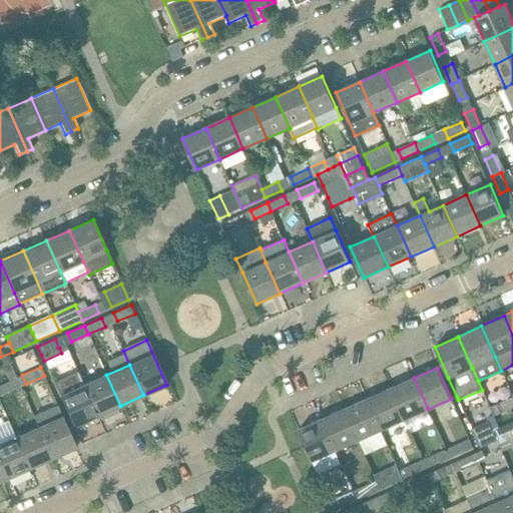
[(77,373),(54,383),(59,396),(73,427),(97,416),(83,385),(77,373)]
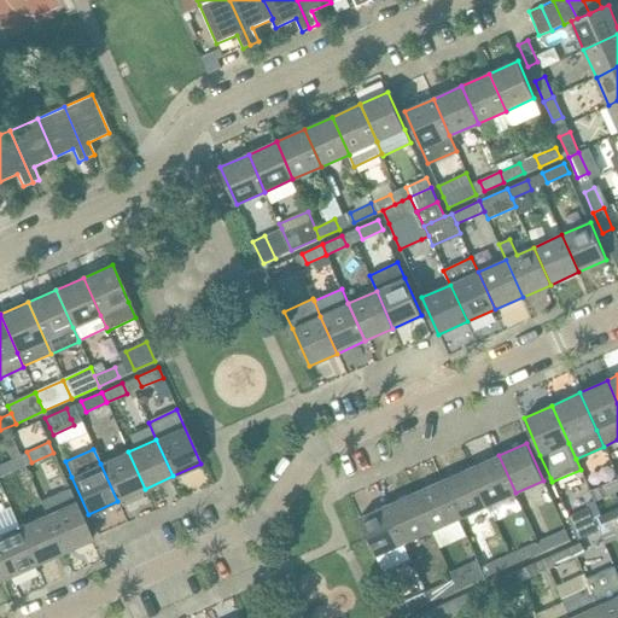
[(128,452),(100,464),(117,501),(145,489),(128,452)]
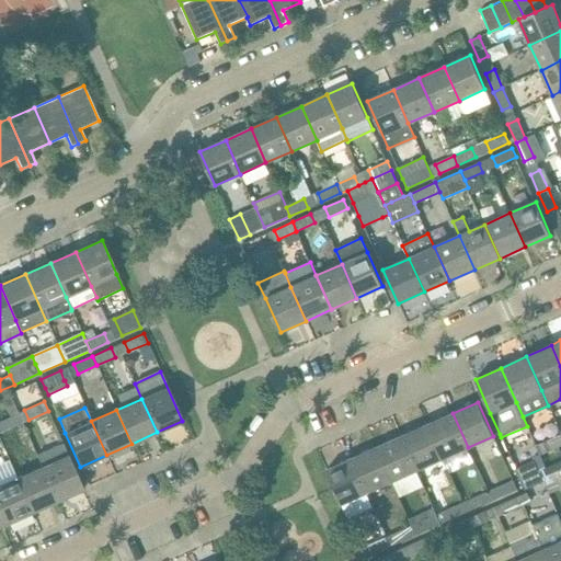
[(443,459),(468,447),(453,413),(427,425),(443,459)]
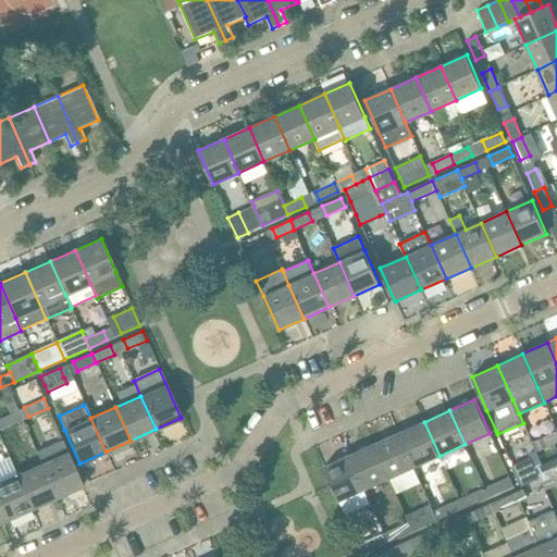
[(11,413),(0,418),(0,429),(15,422),(11,413)]
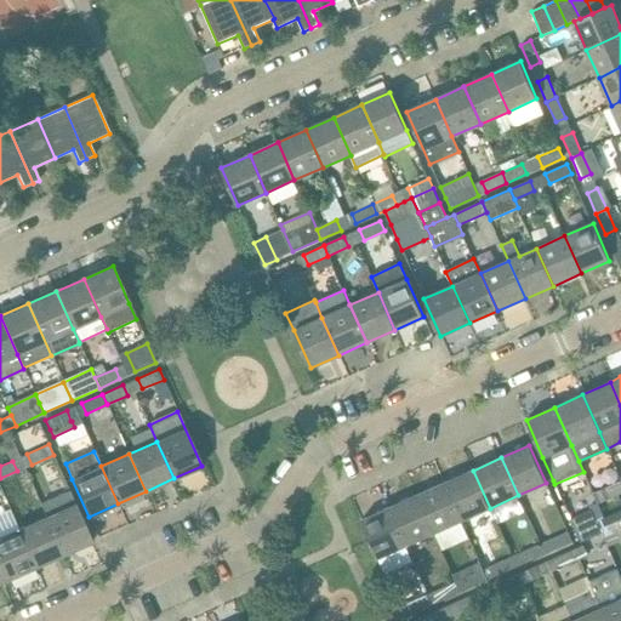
[(490,508),(473,471),(445,483),(461,520),(490,508)]
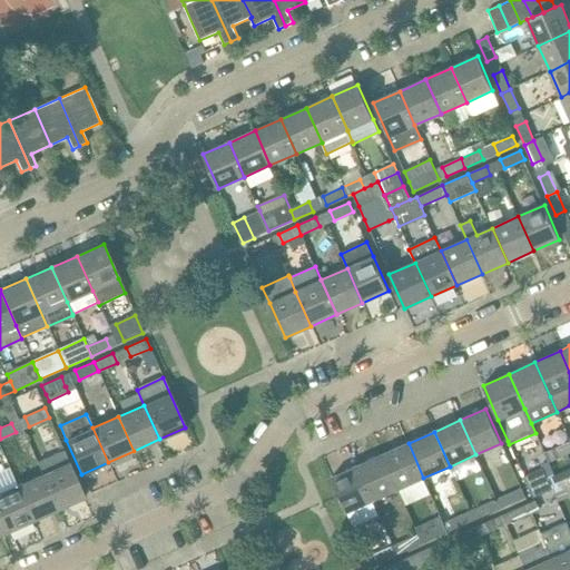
[(569,452),(569,441),(552,450),(556,460),(569,452)]
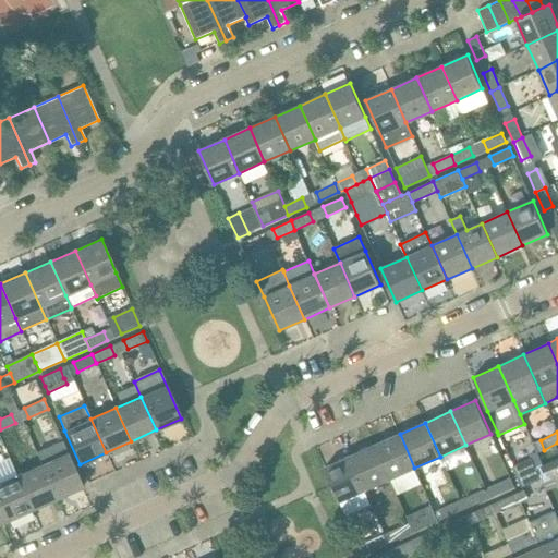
[(389,478),(414,468),(400,434),(375,445),(389,478)]
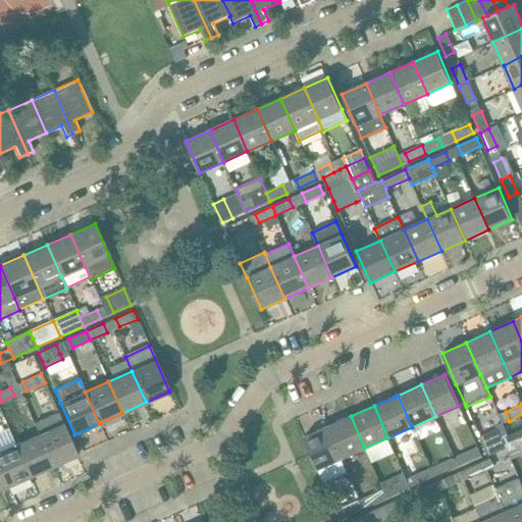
[(34,423),(39,434),(53,466),(77,455),(58,412),(34,423)]
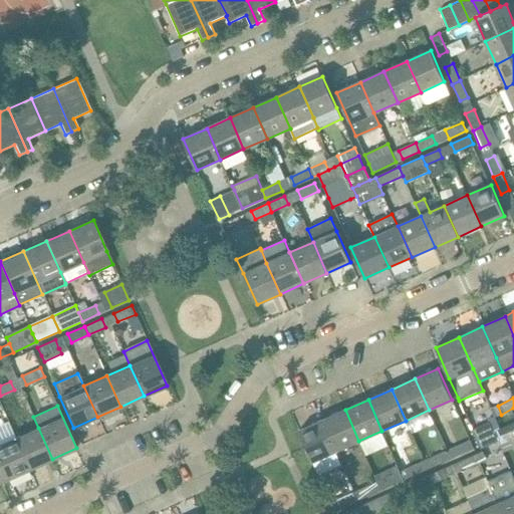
[(358,441),(345,410),(322,421),(335,452),(358,441)]
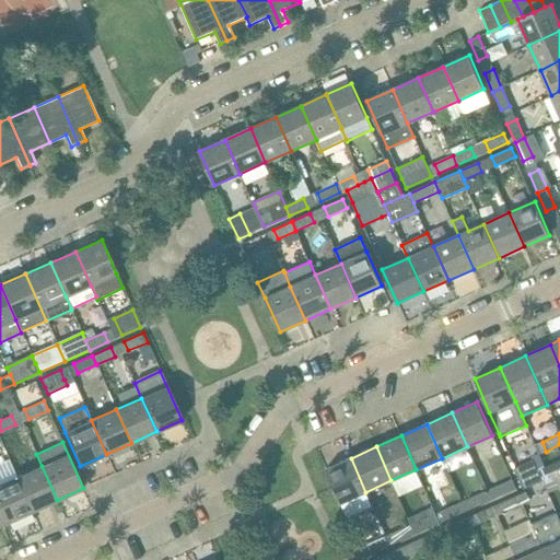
[(533,457),(513,466),(524,489),(543,480),(537,470),(533,457)]
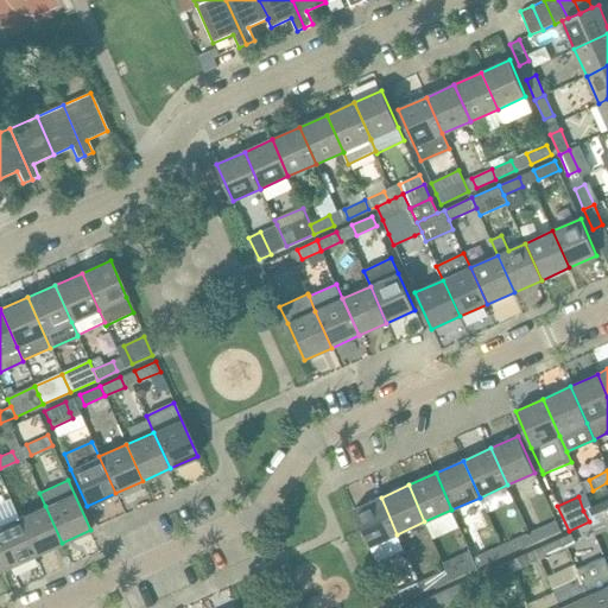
[(369,546),(397,534),(381,498),(353,510),(369,546)]
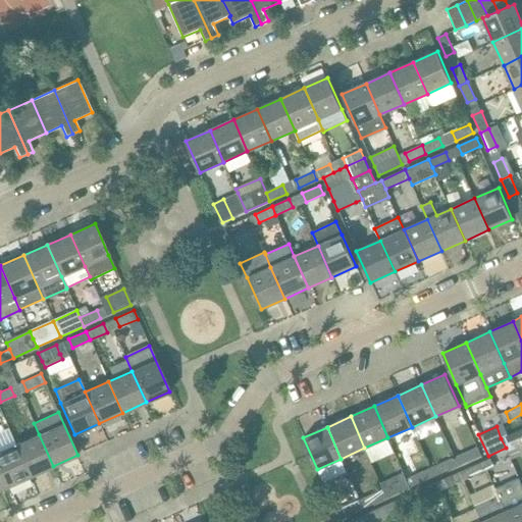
[(521,428),(501,438),(506,448),(507,451),(513,448),(521,444),(521,428)]
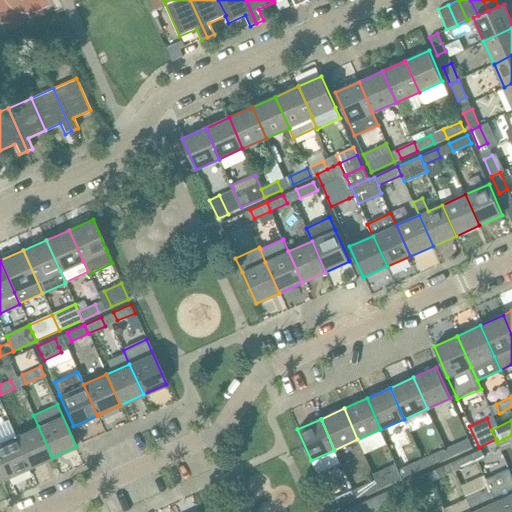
[(15,436),(29,467),(52,457),(38,426),(15,436)]
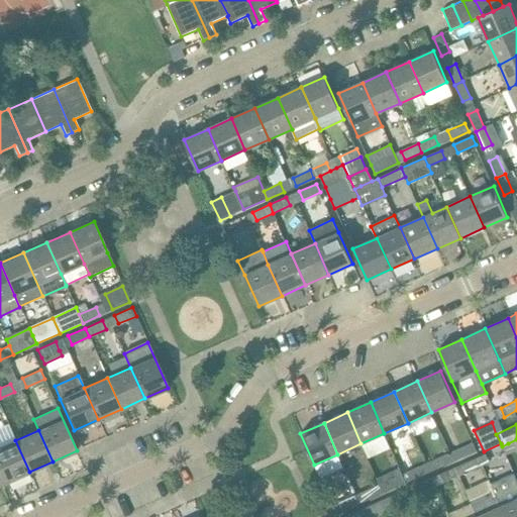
[(516,439),(508,443),(512,452),(516,449),(516,439)]
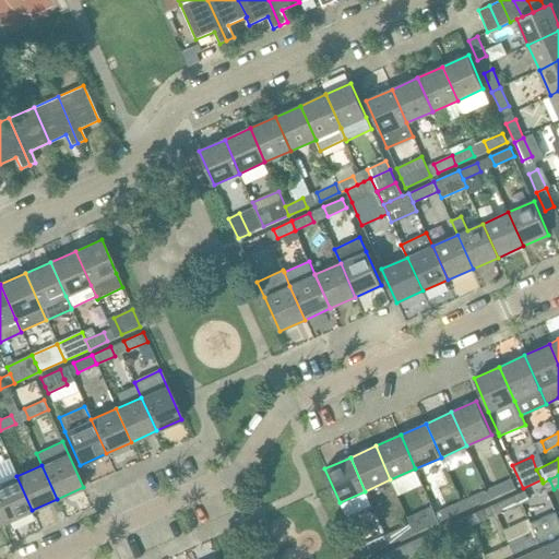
[(16,476),(0,483),(0,507),(7,522),(32,510),(16,476)]
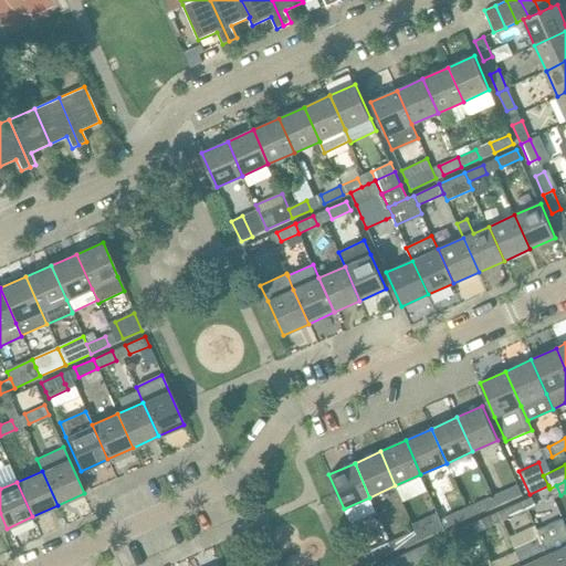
[(522,494),(517,484),(499,493),(503,502),(522,494)]
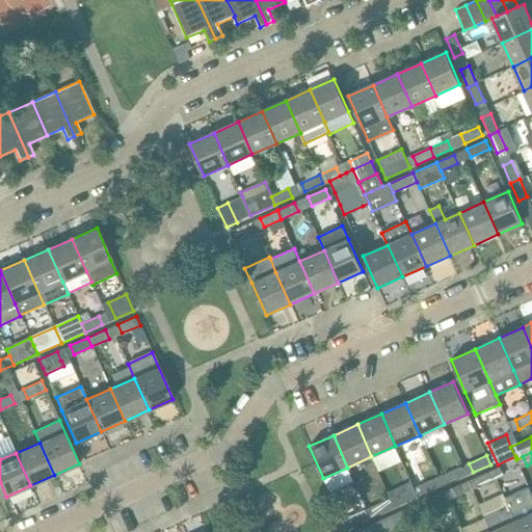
[(499,468),(493,470),(497,479),(504,476),(500,467),(499,468)]
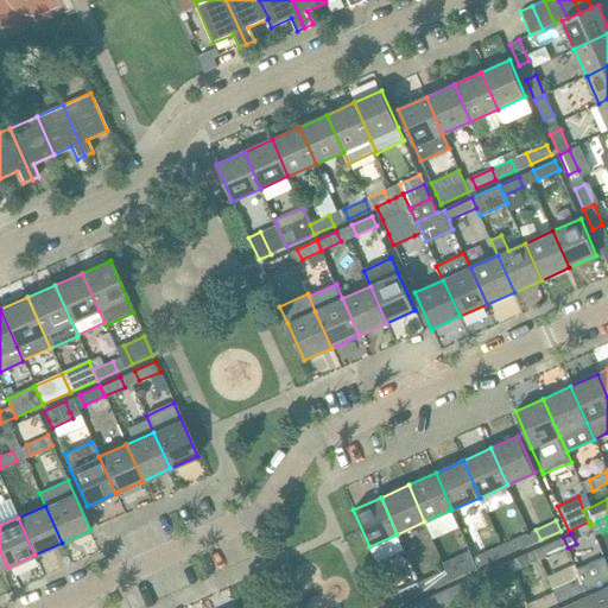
[(505,555),(525,546),(520,537),(501,545),(505,555)]
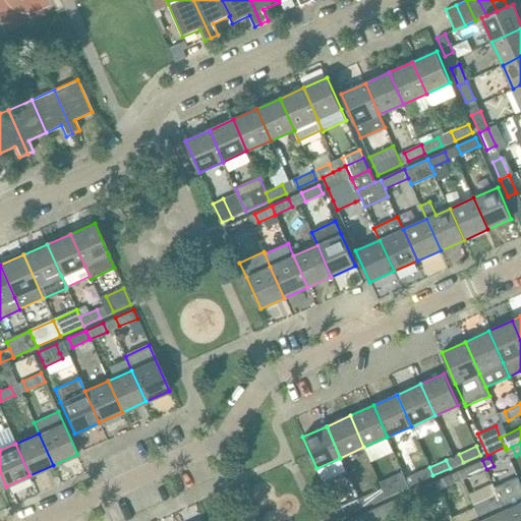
[(482,460),(465,468),(469,476),(486,469),(482,460)]
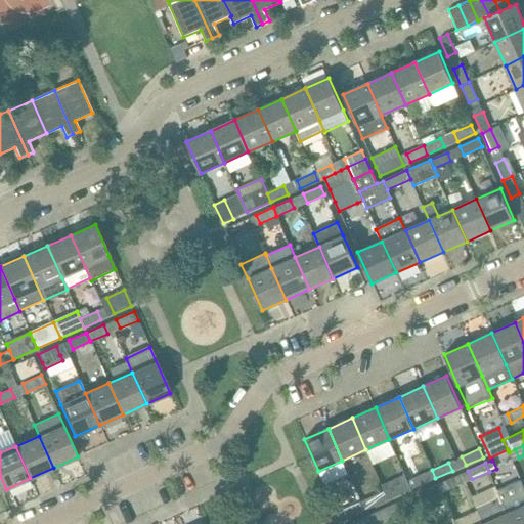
[(435,478),(432,470),(415,478),(419,486),(435,478)]
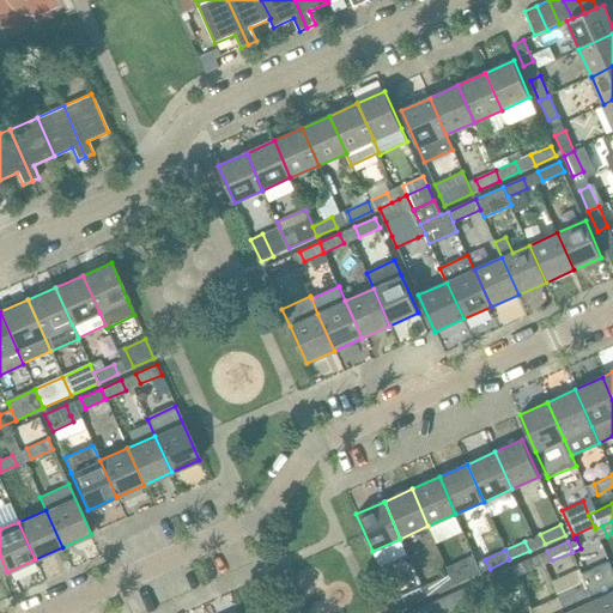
[(474,556),(447,568),(449,575),(454,584),(474,576),(481,572),(478,562),(474,556)]
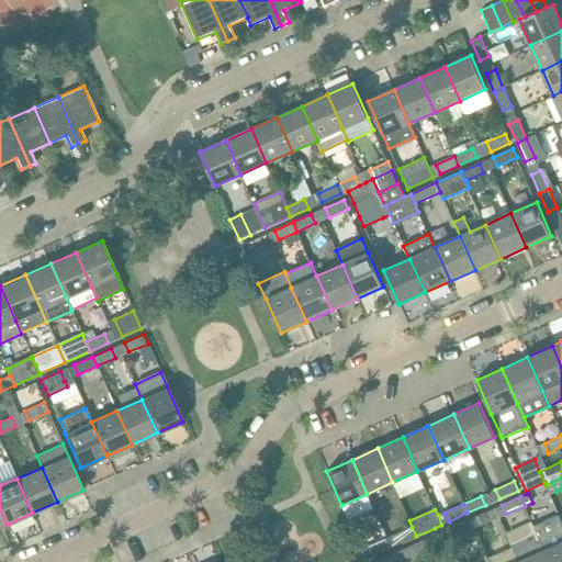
[(489,512),(470,519),(473,529),(492,520),(489,512)]
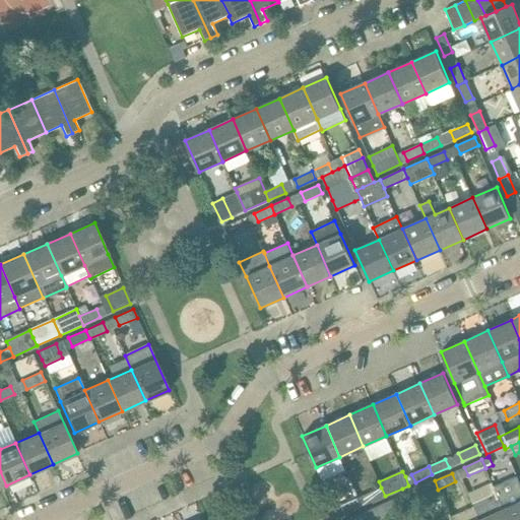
[(519,519),(519,482),(517,476),(494,486),(504,509),(508,519),(519,519)]
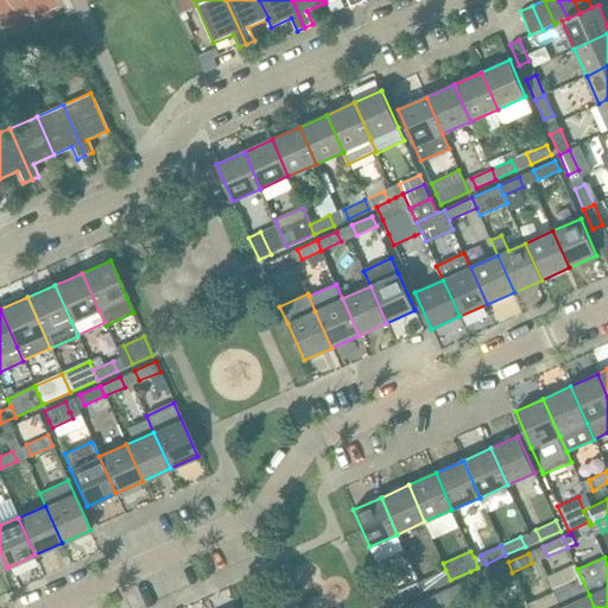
[(508,562),(488,571),(493,581),(512,572),(508,562)]
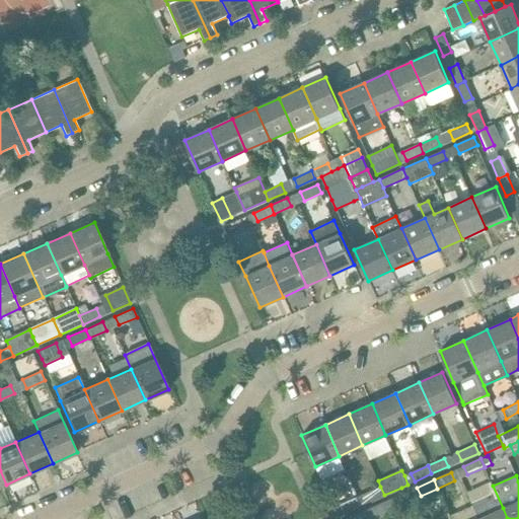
[(384,495),(380,487),(364,494),(368,503),(384,495)]
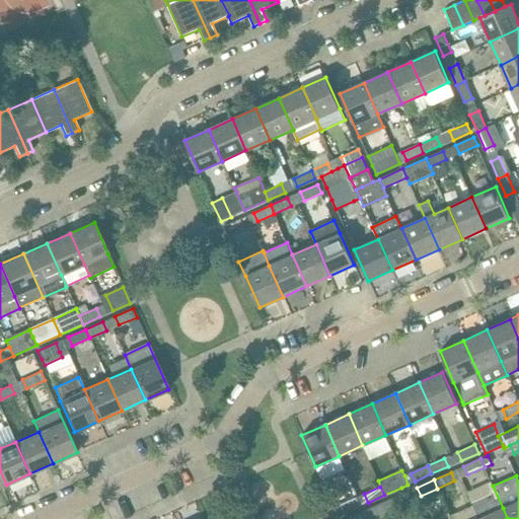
[(404,493),(387,501),(390,509),(408,502),(404,493)]
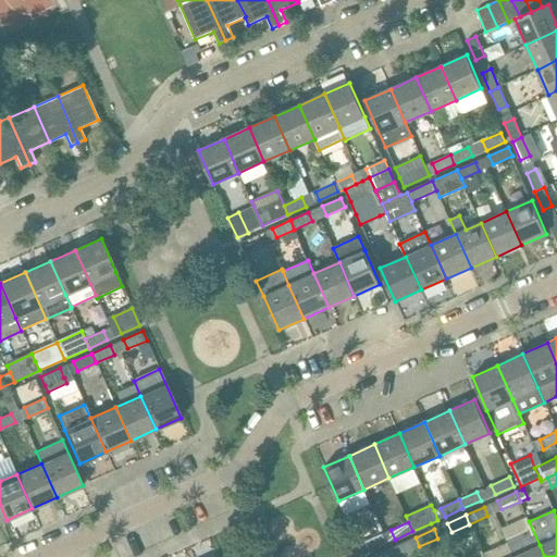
[(530,531),(507,541),(508,543),(515,556),(514,556),(544,556),(540,545),(536,546),(530,531)]
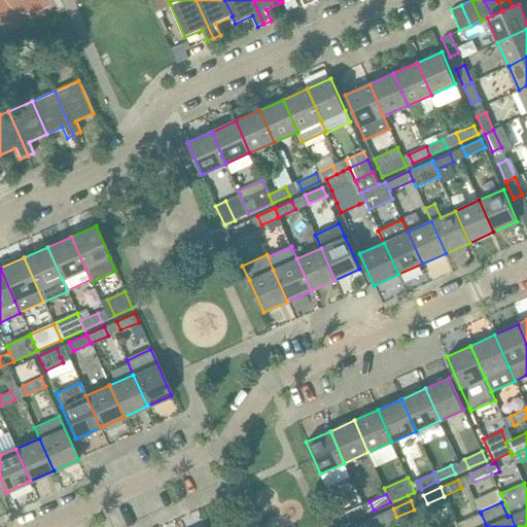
[(343,524),(360,516),(356,507),(339,516),(343,524)]
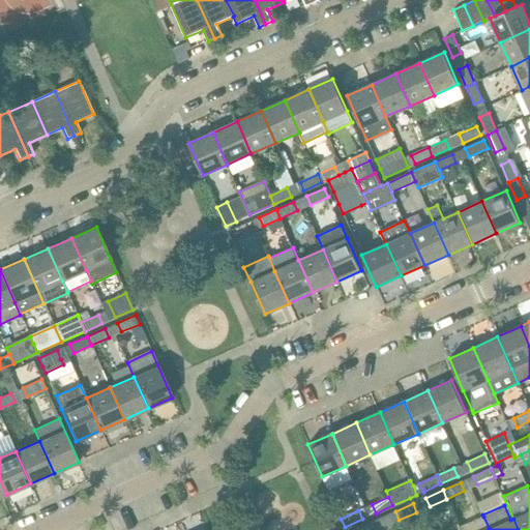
[(395,511),(378,519),(382,528),(399,520),(395,511)]
